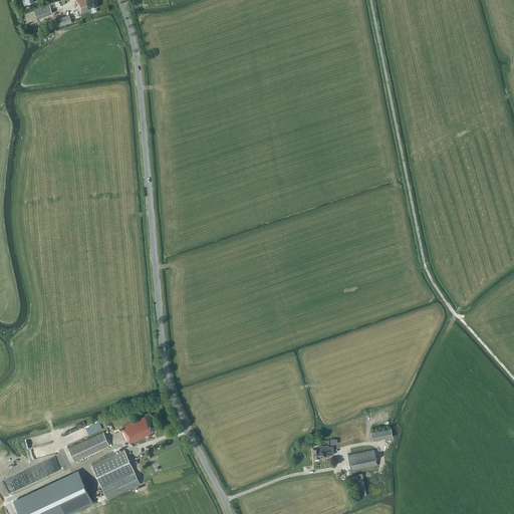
[(98,6),(95,0),(76,0),(80,13),(90,10),(89,9),(98,6)]
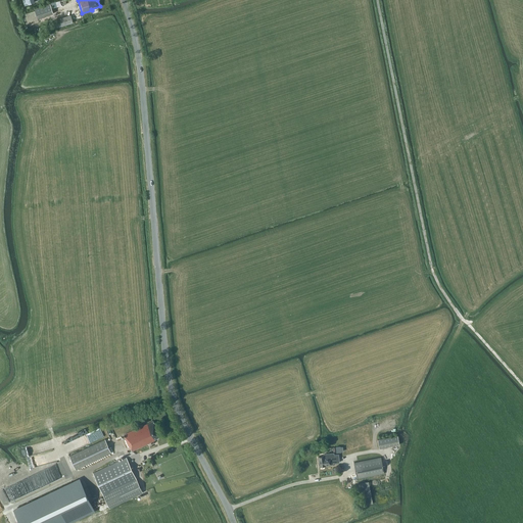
[(38,18),(53,13),(50,3),(35,8),(38,18)]
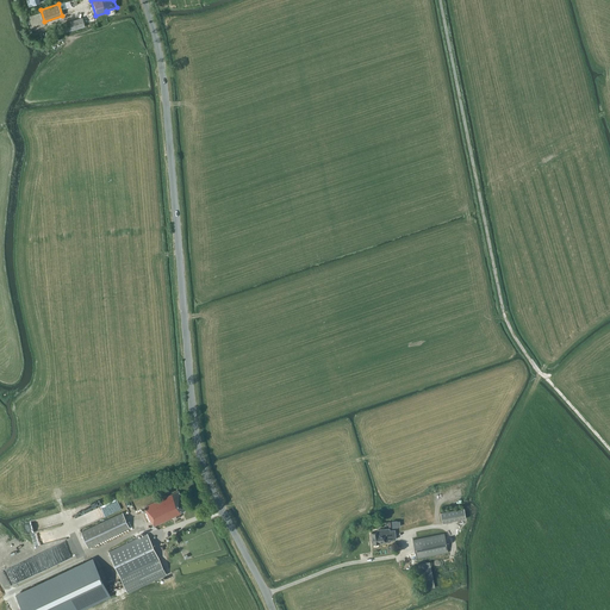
[(66,31),(85,26),(82,18),(63,23),(66,31)]
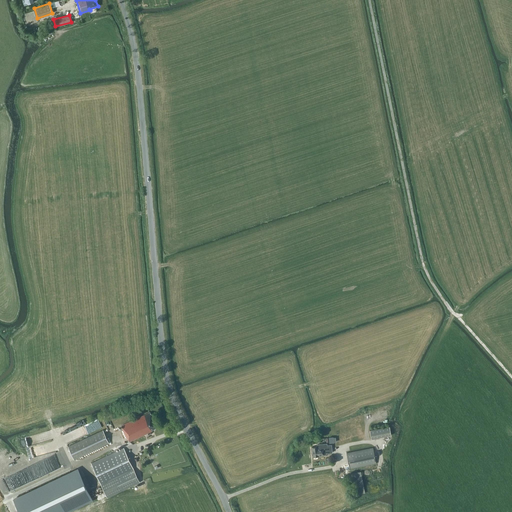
[(151,433),(150,432),(152,431),(152,430),(153,430),(153,429),(157,427),(150,412),(121,426),(126,437),(127,437),(129,441),(148,433),(148,435),(151,433)]
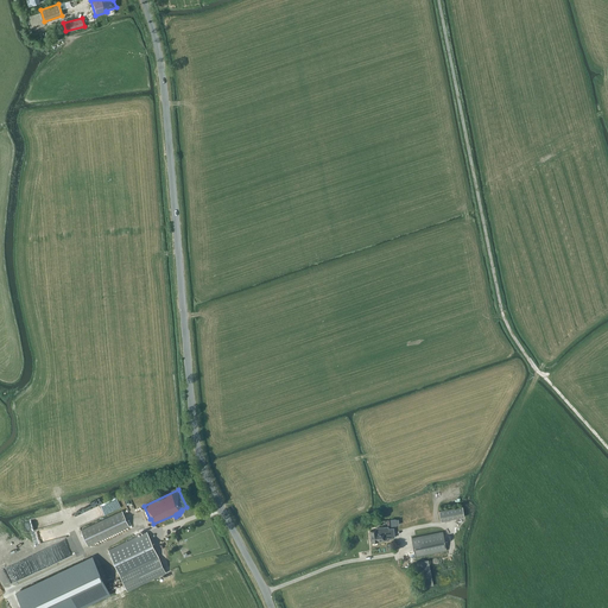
[(95,518),(80,524),(81,527),(105,518),(103,513),(121,506),(118,498),(90,507),(95,518)]
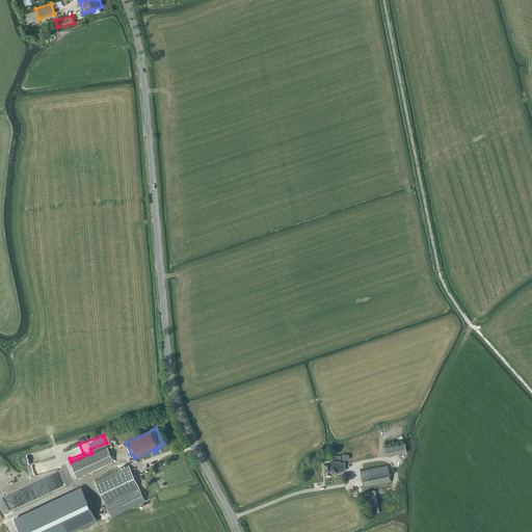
[(386,456),(406,452),(404,443),(383,447),(386,456)]
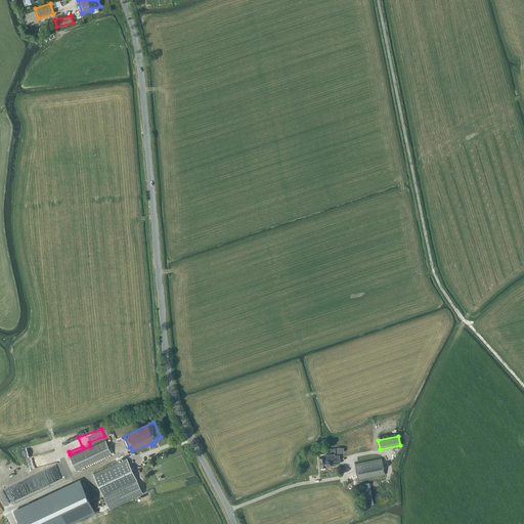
[(76,470),(112,453),(105,440),(70,456),(76,470)]
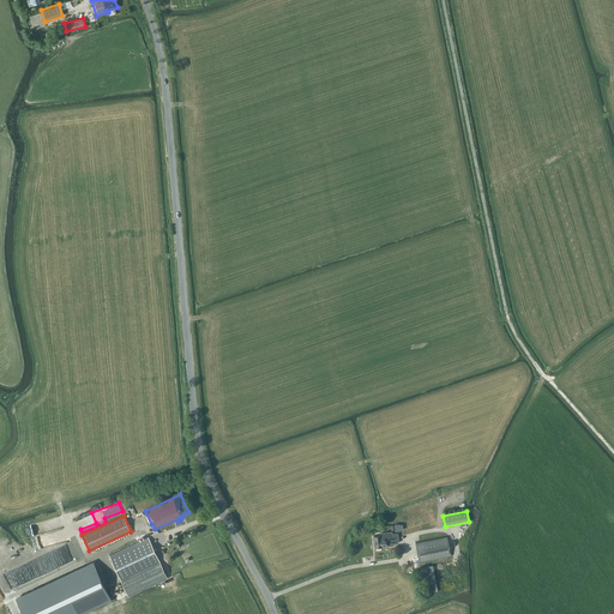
[(26,536),(56,529),(53,518),(24,525),(26,536)]
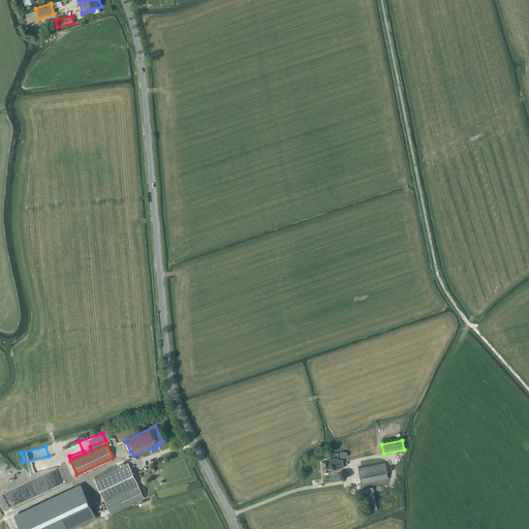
[(338,464),(338,462),(337,459),(328,460),(328,462),(322,462),(322,471),(330,471),(330,470),(335,470),(339,469),(338,464)]
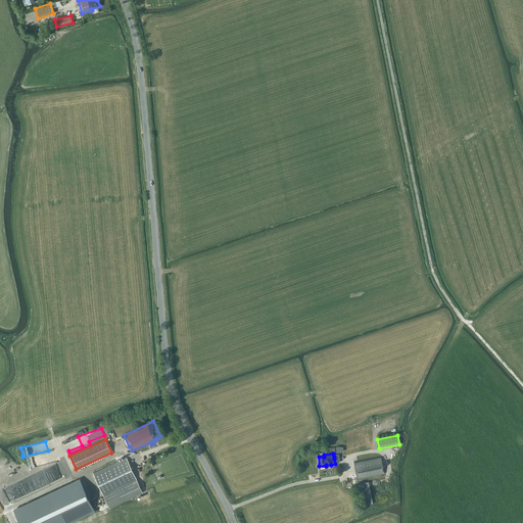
[(109,507),(142,491),(126,458),(93,473),(109,507)]
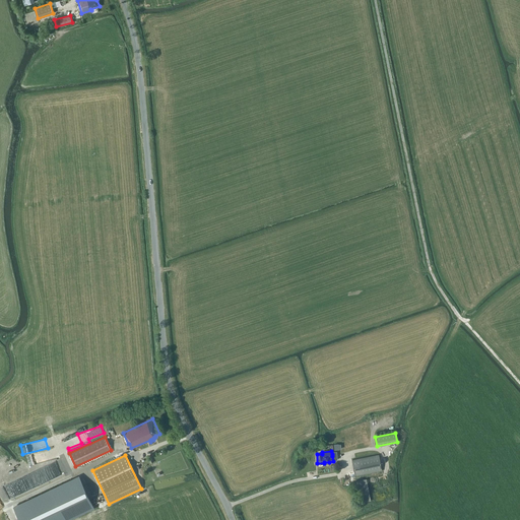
[(354,476),(382,470),(379,455),(351,460),(354,476)]
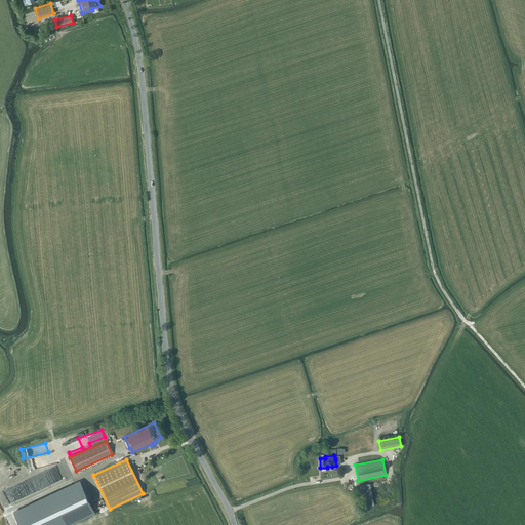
[(14,513),(19,524),(67,524),(94,512),(80,481),(14,513)]
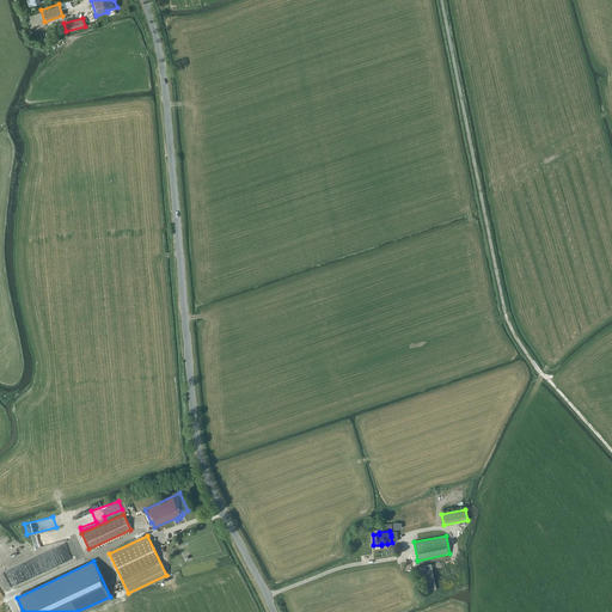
[(424,591),(436,588),(430,563),(418,565),(424,591)]
